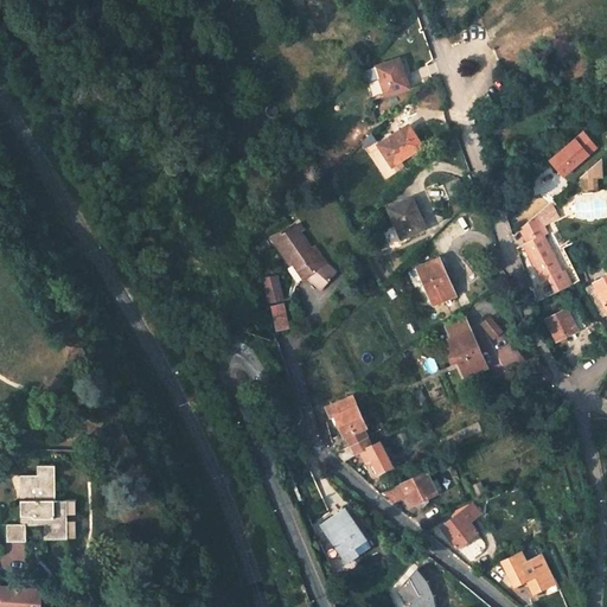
[(409,88),(398,57),(376,65),(362,70),(371,101),(385,96),(409,88)]
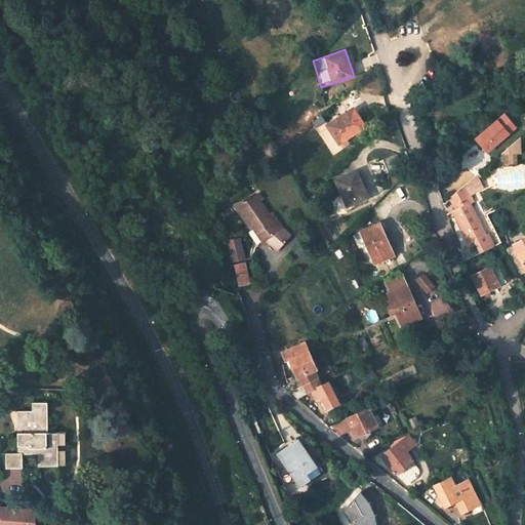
[(365,127),(353,108),(327,124),(339,144),(365,127)]
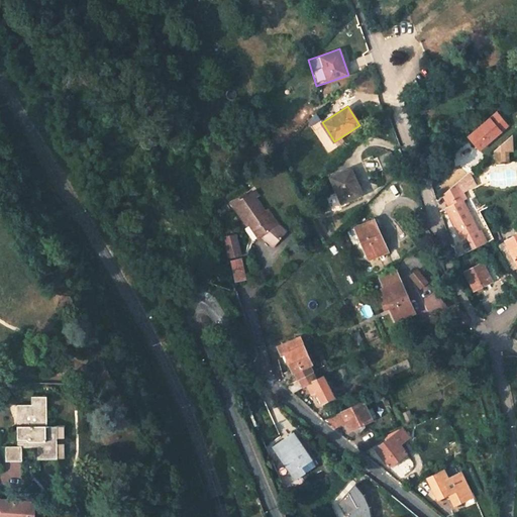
[(310,125),(320,119),(316,112),(307,120),(307,121),(310,125)]
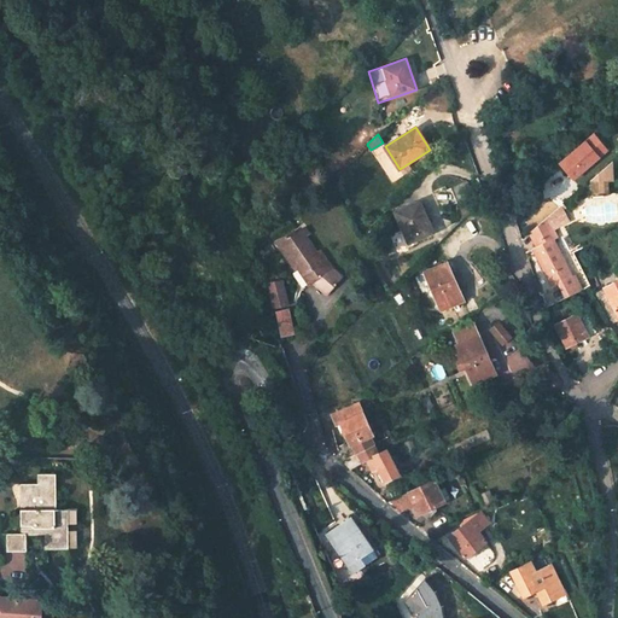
[(595,152),(587,141),(560,164),(569,174),(587,158),(587,159),(595,152)]
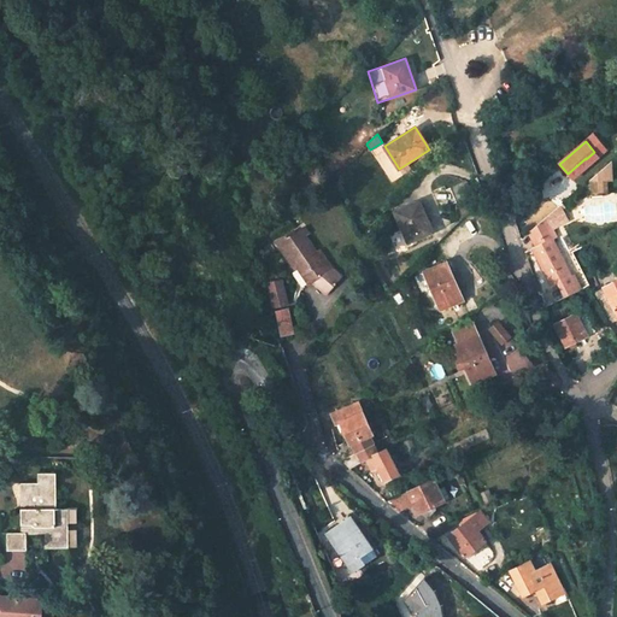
[(568,174),(571,180),(589,163),(586,159),(586,158),(568,174)]
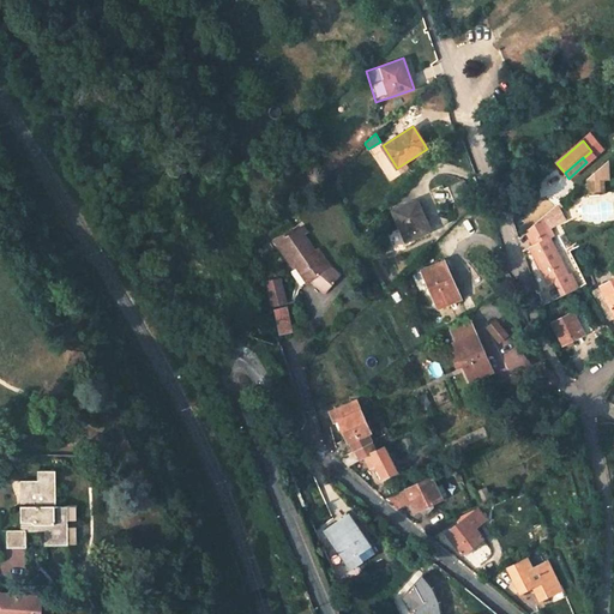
[(589,193),(607,192),(606,181),(612,181),(611,170),(588,172),(589,193)]
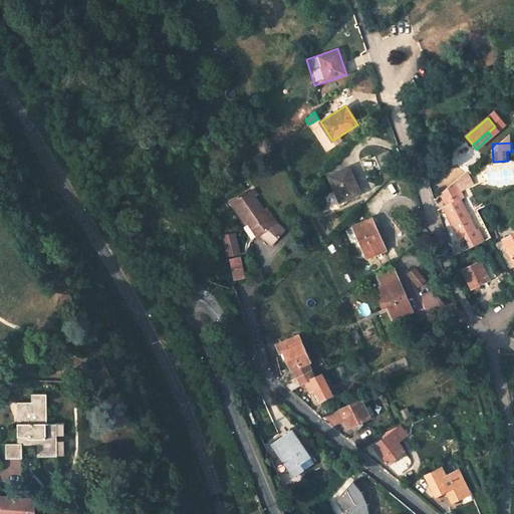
[(282,151),(278,153),(281,160),(286,158),(282,151)]
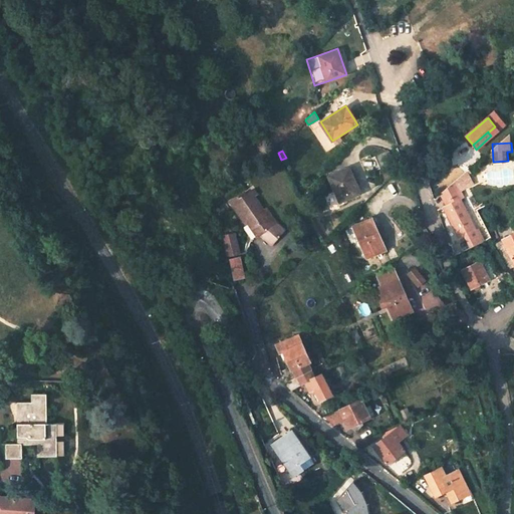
[(356,185),(348,168),(328,177),(339,202),(358,194),(354,186),(356,185)]
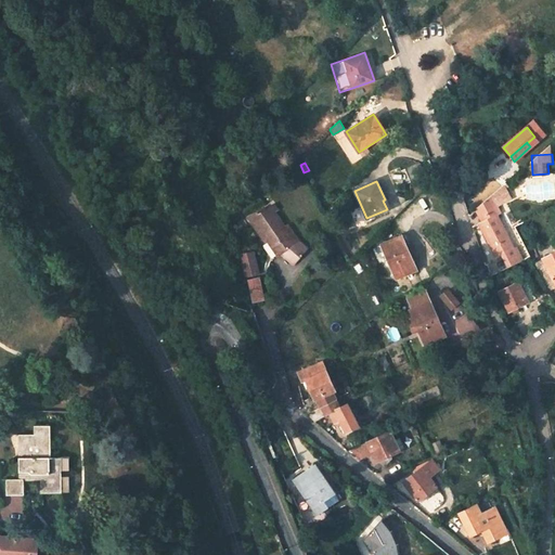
[(493,198),(506,191),(503,184),(491,194),(493,198)]
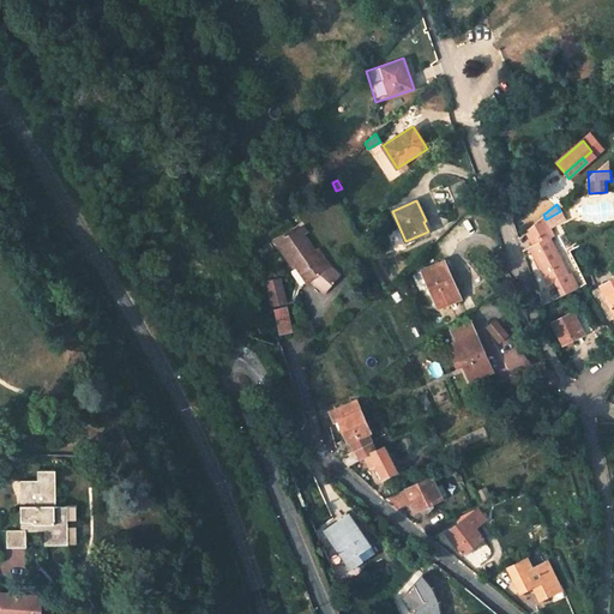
[(548,284),(554,281),(561,296),(578,287),(570,272),(569,274),(549,238),(553,235),(546,220),(543,215),(525,232),(533,246),(529,247),(548,284)]
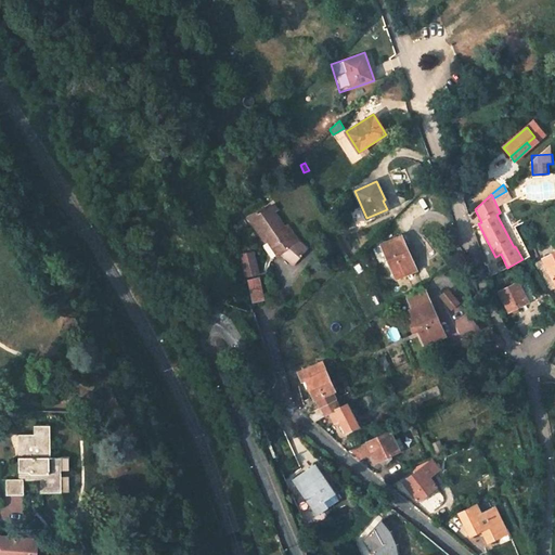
[(267,242),(278,256),(281,254),(293,265),(307,248),(298,242),(295,244),(283,228),(284,227),(274,213),(278,210),(272,204),(263,210),(261,207),(247,218),(259,234),(261,232),(267,242)]
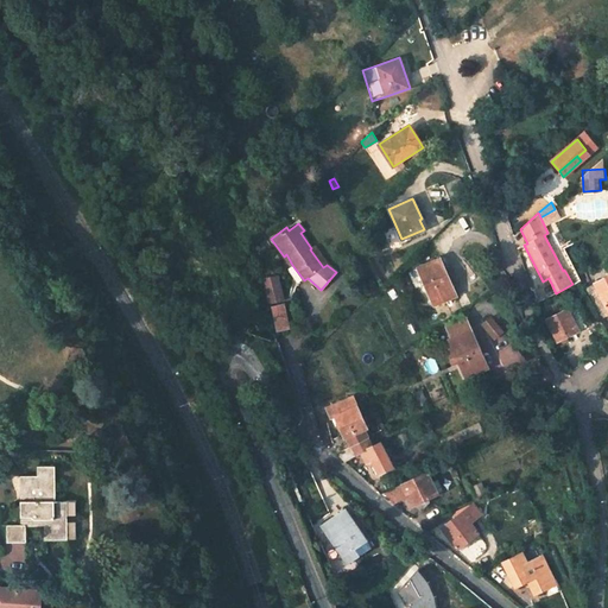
[(327,265),(314,246),(311,248),(310,249),(323,267),(327,265)]
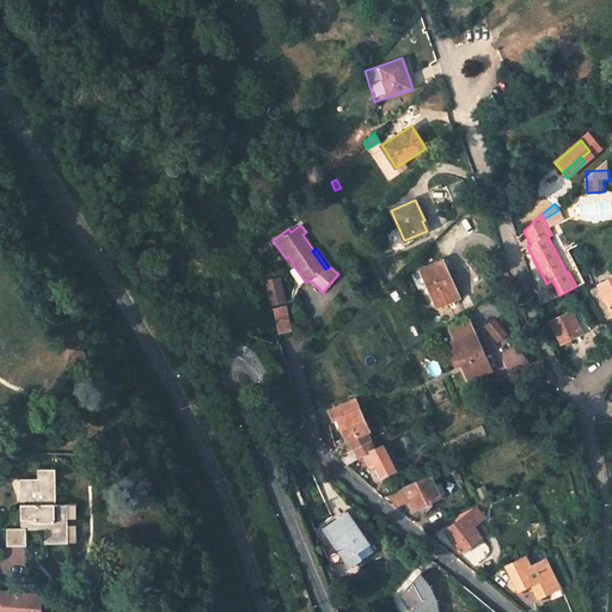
[(420,269),(435,307),(450,301),(447,295),(457,292),(442,259),(420,269)]
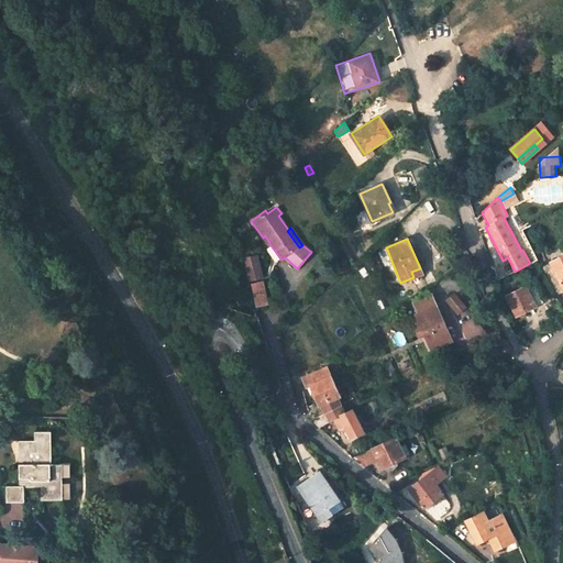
[(545,260),(540,249),(534,252),(540,263),(545,260)]
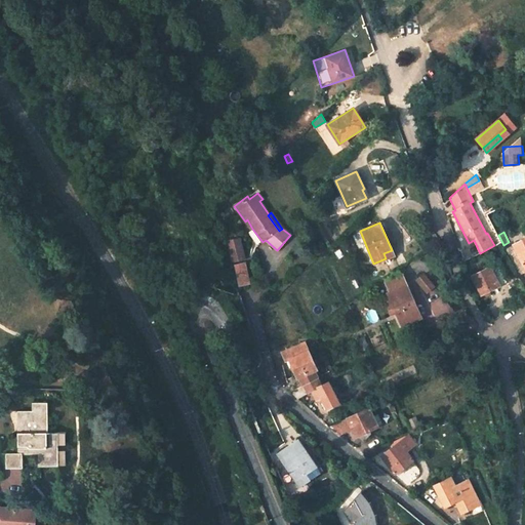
[(244,259),(238,238),(227,241),(232,263),(244,259)]
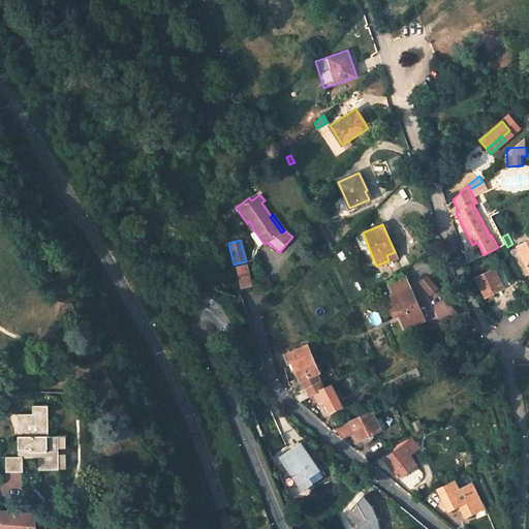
[(528,274),(528,240),(509,250),(524,277),(528,274)]
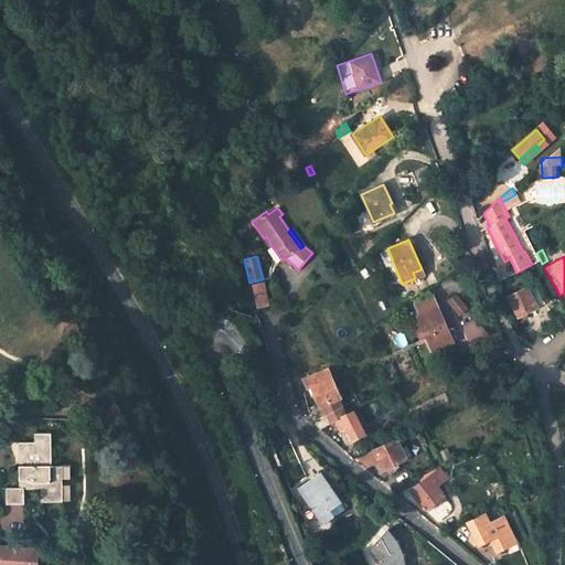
[(415,278),(424,274),(422,269),(413,273),(415,278)]
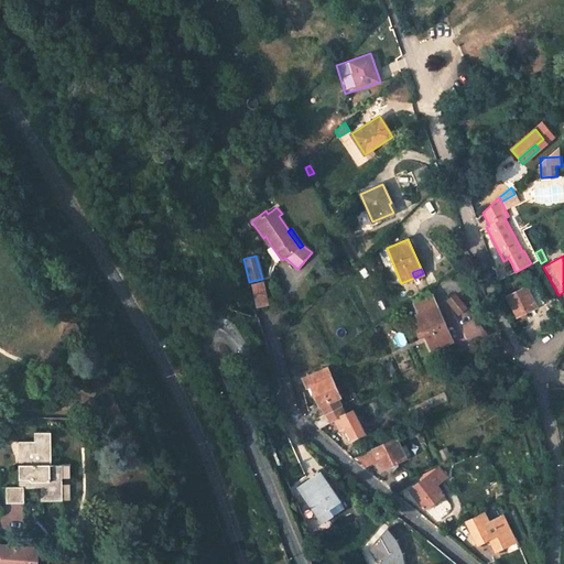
[(264,305),(259,283),(250,285),(256,307),(264,305)]
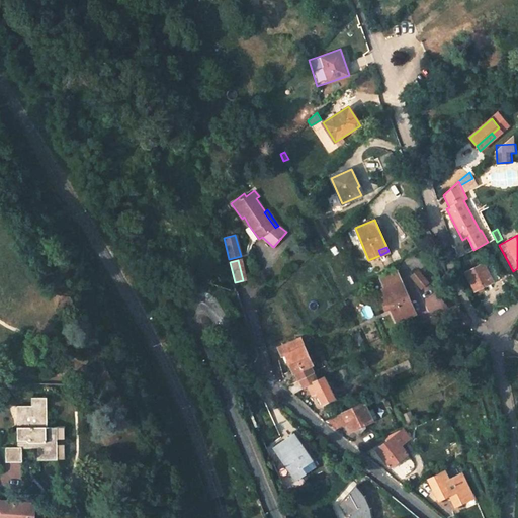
[(500,278),(490,260),(465,272),(475,291),(500,278)]
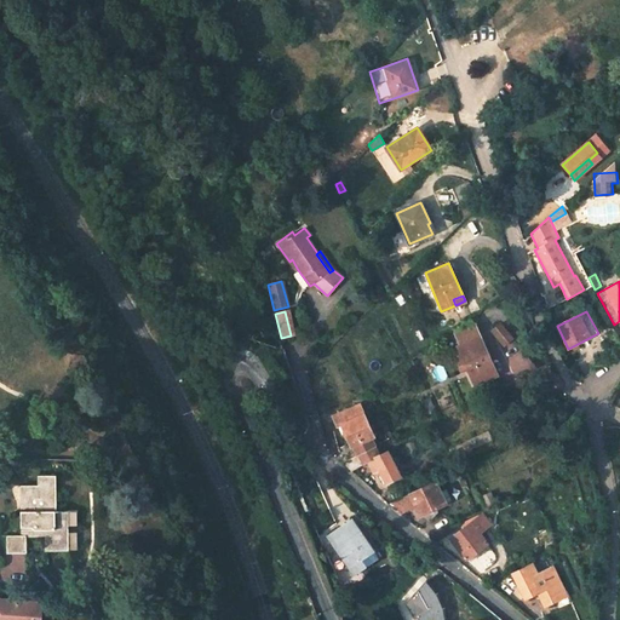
[(493,332),(507,348),(517,339),(504,322),(493,332)]
